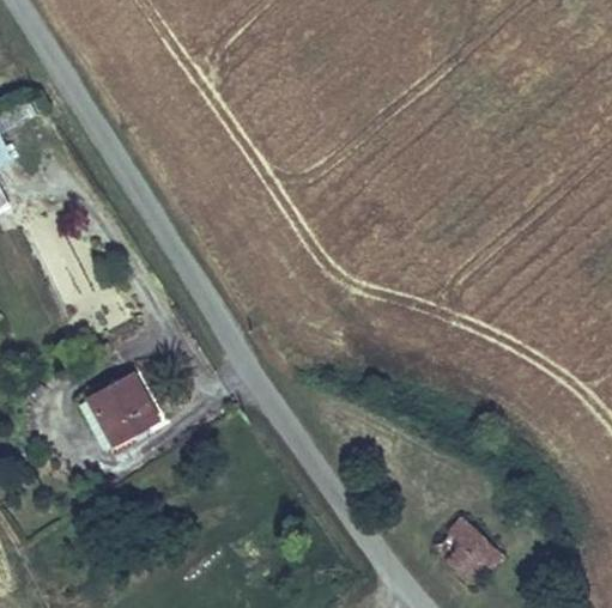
[(0,217),(12,211),(0,188),(0,169),(12,163),(0,138),(0,217)]
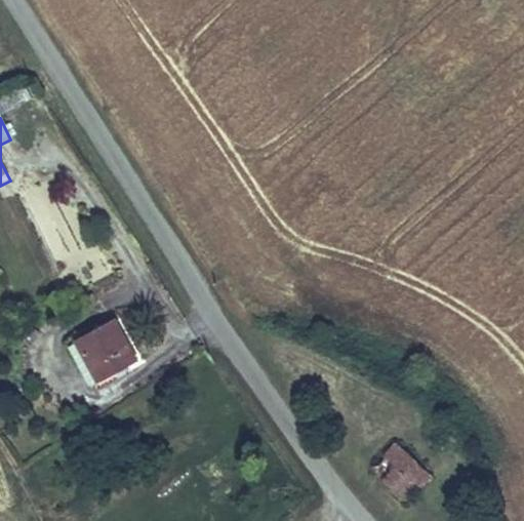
[(116,318),(73,339),(96,385),(138,360),(116,318)]
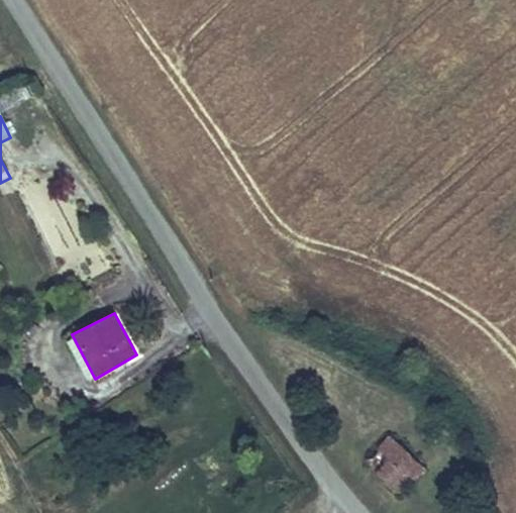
[(383,480),(409,452),(390,436),(367,462),(383,480)]
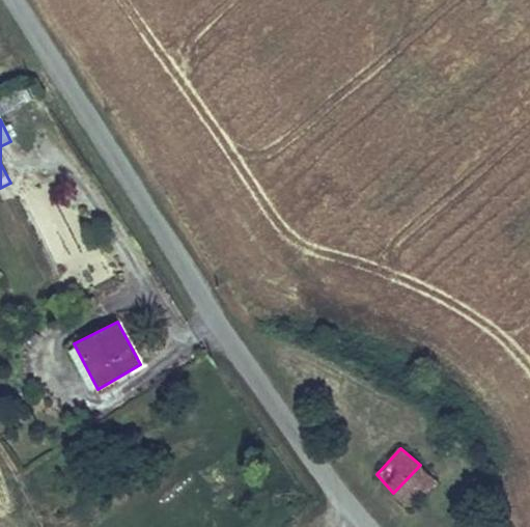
[(438,482),(420,465),(393,493),(409,510),(438,482)]
